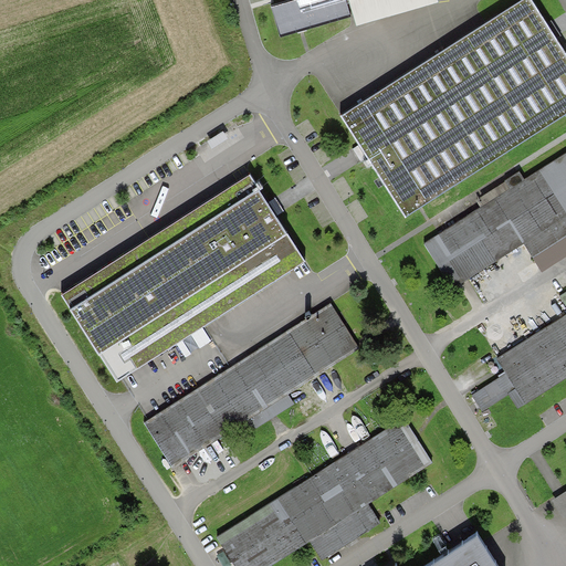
[(296,0),(297,0),(271,8),(280,39),(352,18),(346,0),(296,0)]
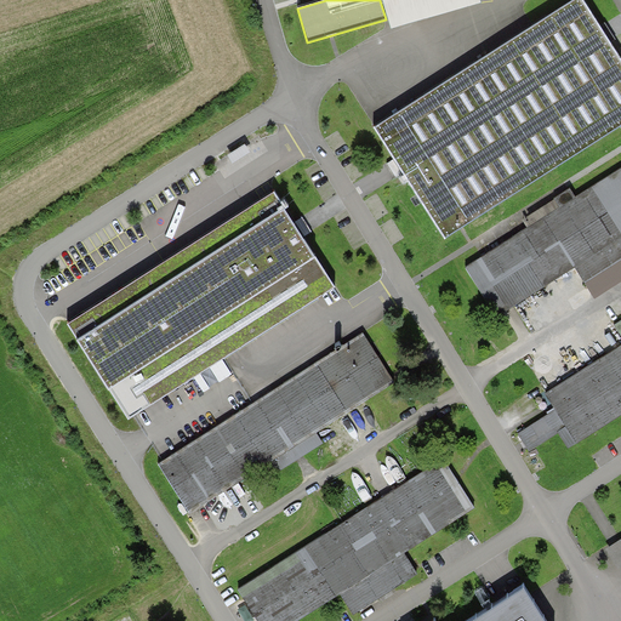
[(620,62),(581,0),(576,0),(374,130),(393,160),(387,164),(392,171),(396,177),(403,174),(445,240),(461,231),(620,127),(620,62)]
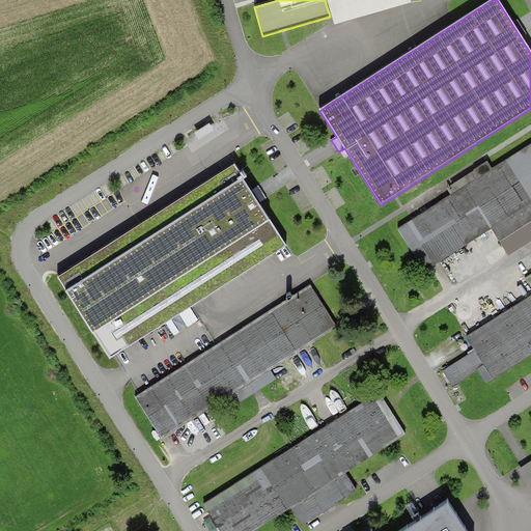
[(211,122),(195,132),(199,139),(215,130),(211,122)]
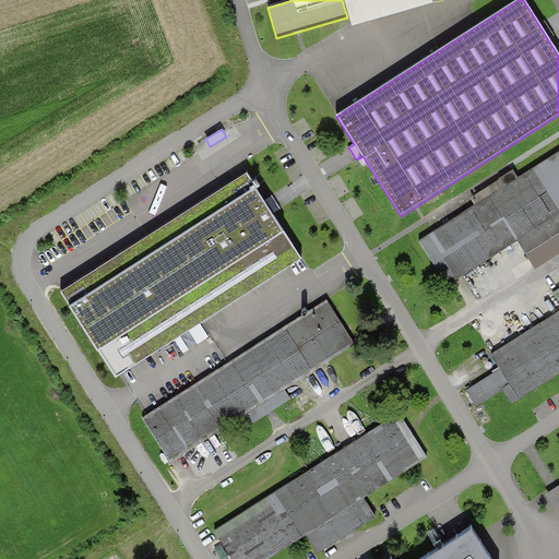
[(475,205),(418,242),(448,286),(518,241),(535,270),(558,253),(558,152),(519,178),(514,170),(471,199),(475,205)]
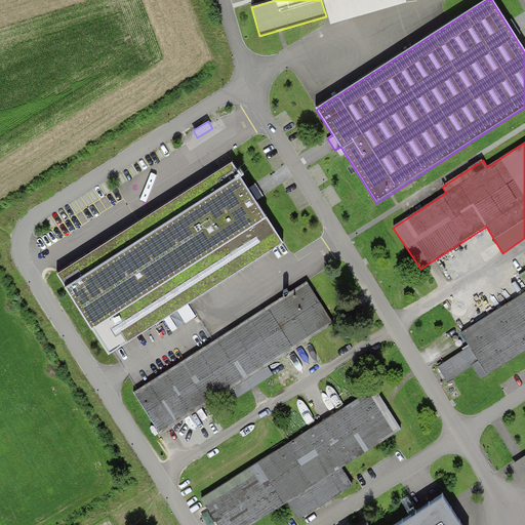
[(232,163),(57,274),(66,288),(91,327),(109,355),(284,244),(267,216),(252,195),(241,176),(232,163)]
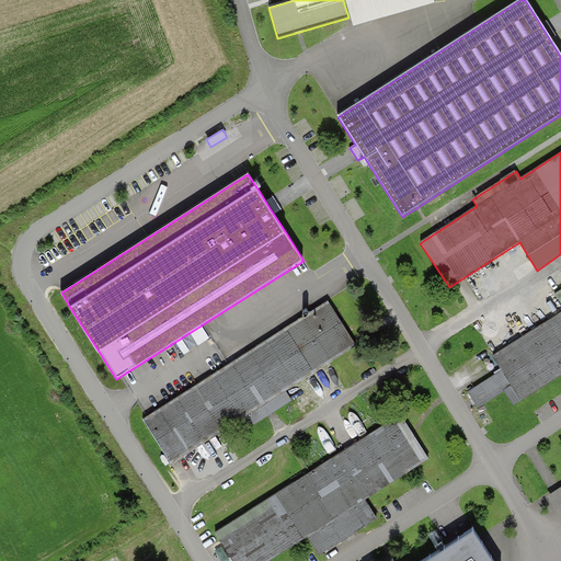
[(560,302),(560,311),(492,355),(502,369),(468,391),(473,399),(478,407),(504,390),(514,404),(560,374),(560,288),(554,293),(560,302)]
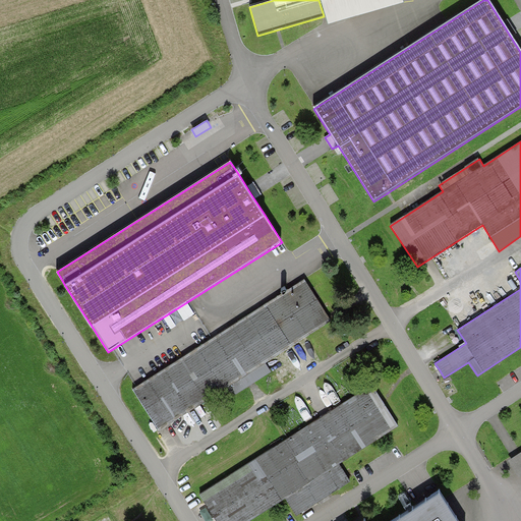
[(285,291),(131,389),(158,429),(229,384),(235,393),(272,370),(266,361),(333,319),(306,278),(285,291)]
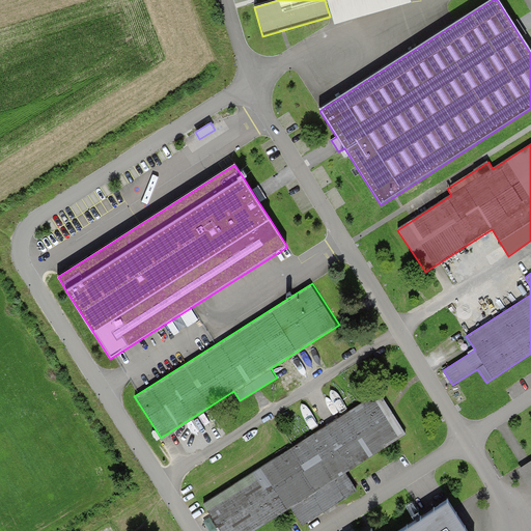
[(380,390),(203,500),(223,530),(247,530),(291,503),(303,523),(357,488),(344,470),(407,430),(394,412),(380,390)]
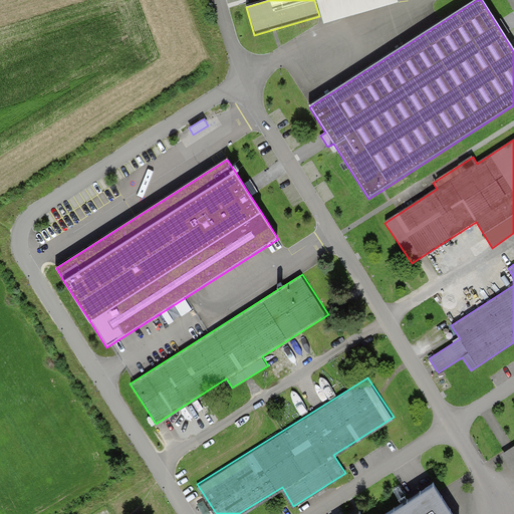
[(513,447),(502,455),(512,470),(513,468),(513,447)]
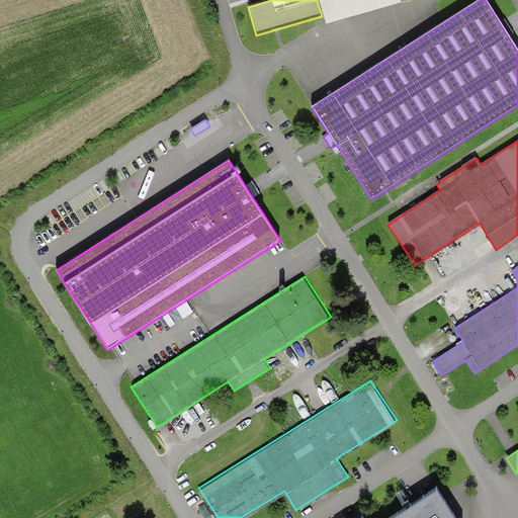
[(454,517),(435,489),(389,517),(361,517),(360,517),(454,517)]
